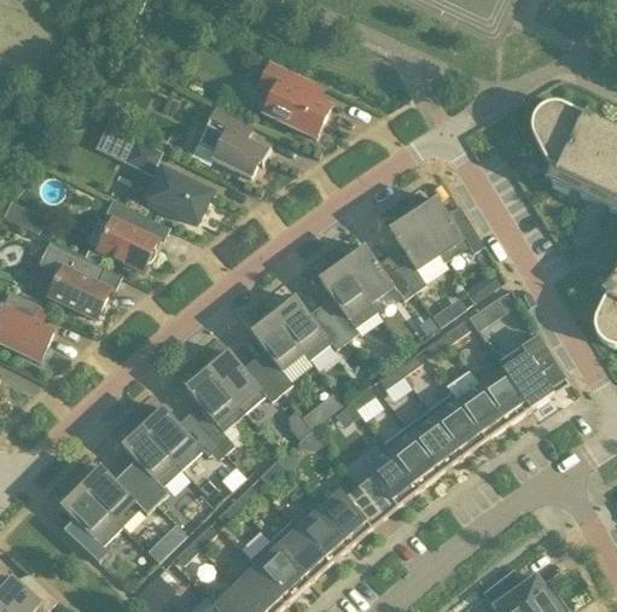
[(157,70),(163,57),(150,51),(144,64),(157,70)]
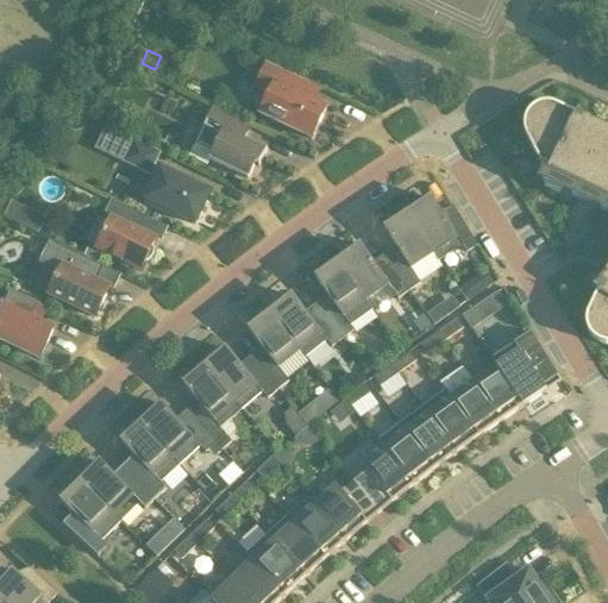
[(261,110),(312,134),(327,102),(294,87),(300,74),(267,58),(255,82),(270,89),(261,110)]
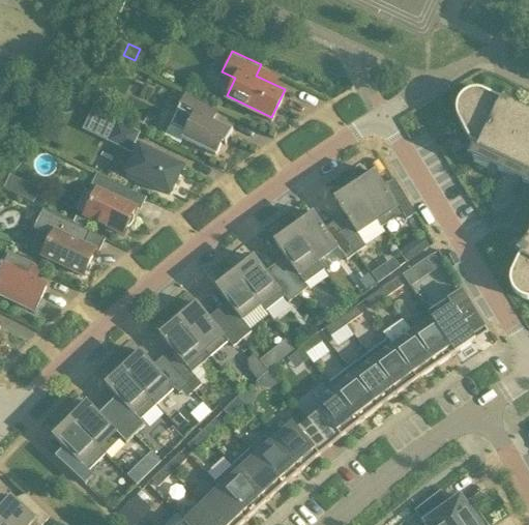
[(528,117),(498,103),(501,96),(481,87),(478,86),(474,86),(471,86),(468,87),(465,89),(462,91),(460,93),(458,96),(456,99),(456,103),(454,106),(456,110),(456,113),(469,139),(477,142),(474,148),(528,173),(528,245),(526,253),(520,250),(510,269),(509,272),(509,275),(509,280),(510,283),(512,286),(513,289),(517,291),(520,293),(523,295),(526,296),(528,295),(528,117)]
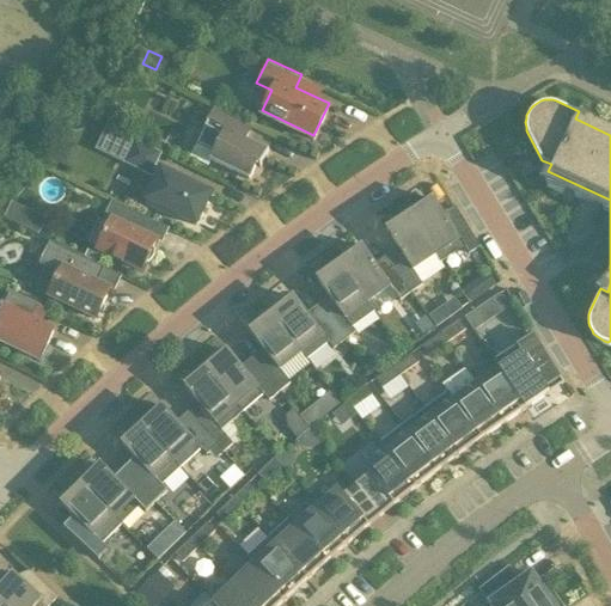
[(258,154),(263,157),(268,146),(240,133),(246,118),(214,103),(196,139),(214,148),(211,157),(249,175),(258,154)]
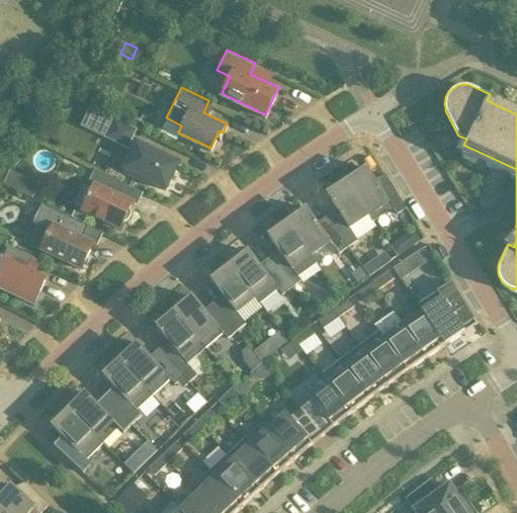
[(166,186),(179,160),(131,137),(137,125),(112,114),(103,134),(131,147),(121,166),(124,167),(123,169),(149,181),(151,178),(166,186)]
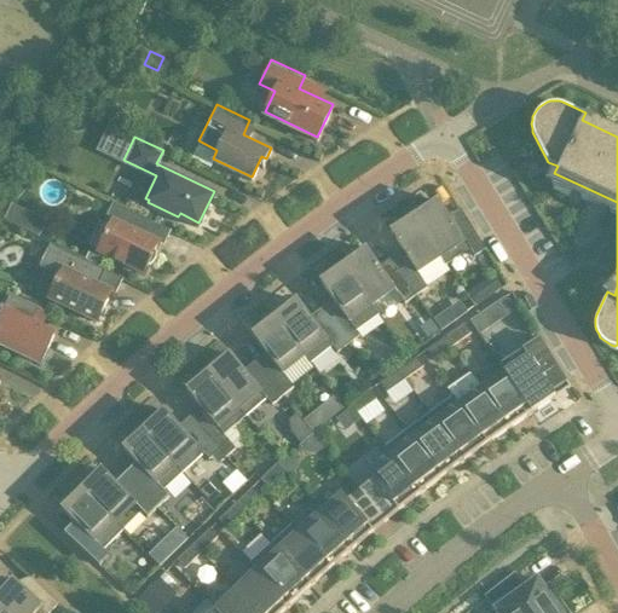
[(440,253),(445,260),(468,244),(473,252),(484,244),(465,213),(452,220),(437,196),(414,212),(440,253)]
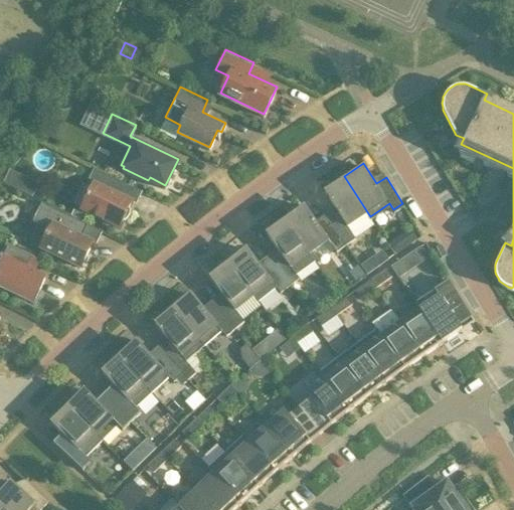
[(93,181),(81,205),(119,223),(131,198),(117,191),(115,187),(120,178),(93,165),(87,178),(93,181)]
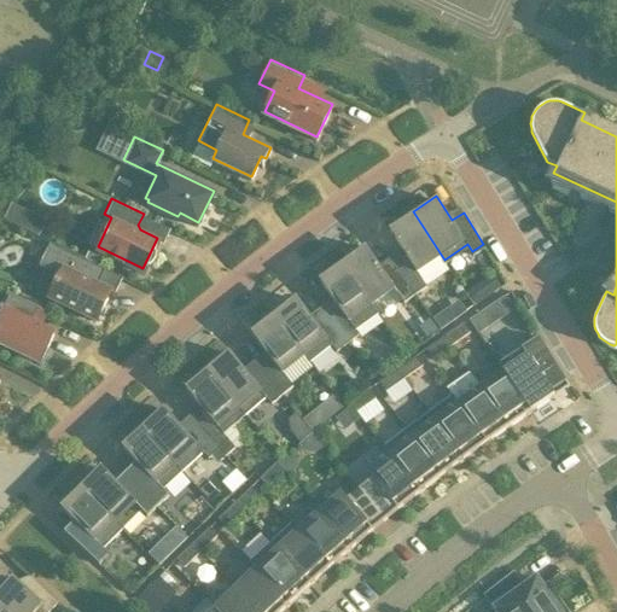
[(24,210),(11,204),(5,216),(18,222),(24,210)]
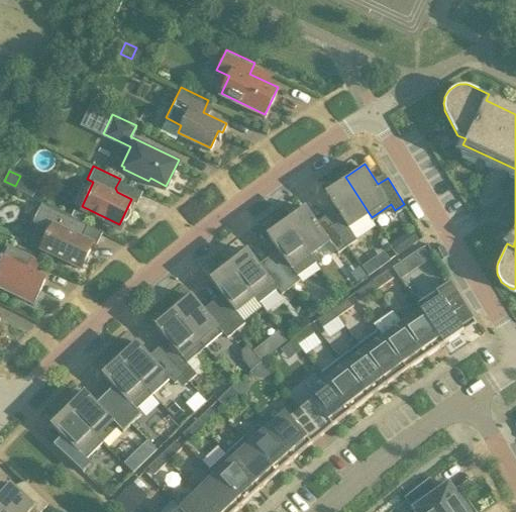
[(328,217),(346,242),(356,236),(348,223),(368,211),(345,177),(325,190),(338,210),(328,217)]
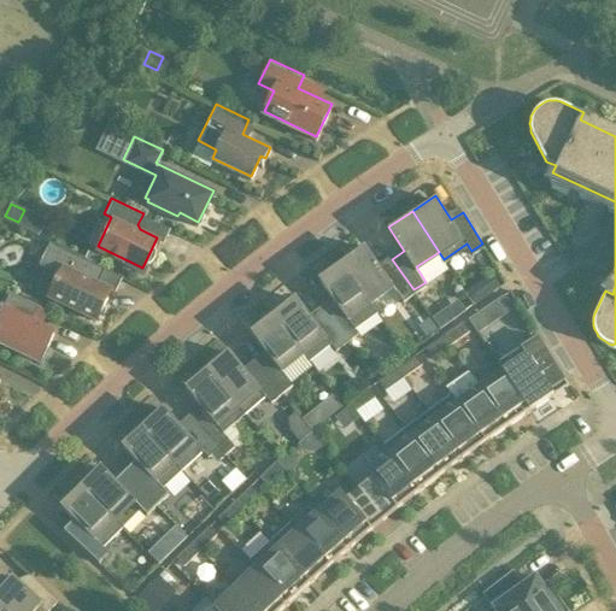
[(46,264),(37,283),(39,288),(48,293),(95,317),(111,286),(97,280),(104,265),(50,239),(39,260),(46,264)]
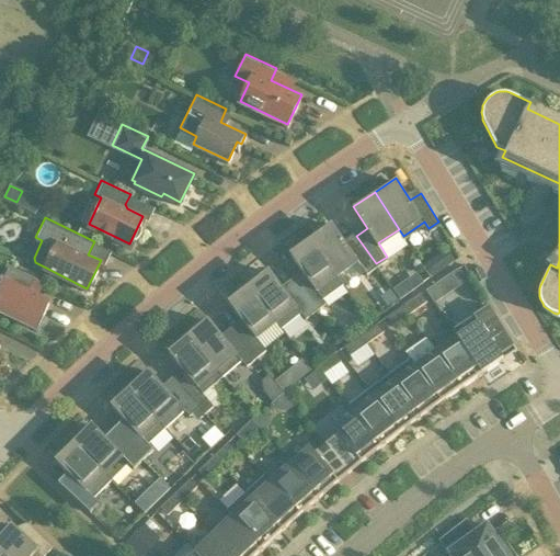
[(376,263),(356,236),(346,242),(331,222),(310,237),(335,272),(336,272),(356,258),(366,271),(376,263)]
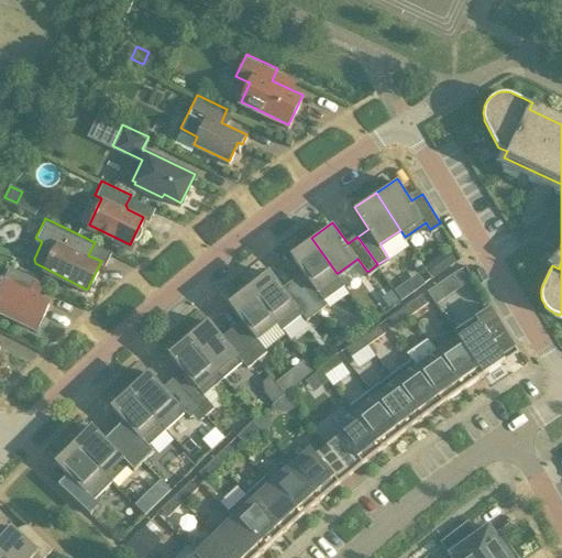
[(343,282),(338,273),(337,273),(311,238),(290,252),(306,274),(296,282),(316,309),(327,302),(322,297),(343,282)]
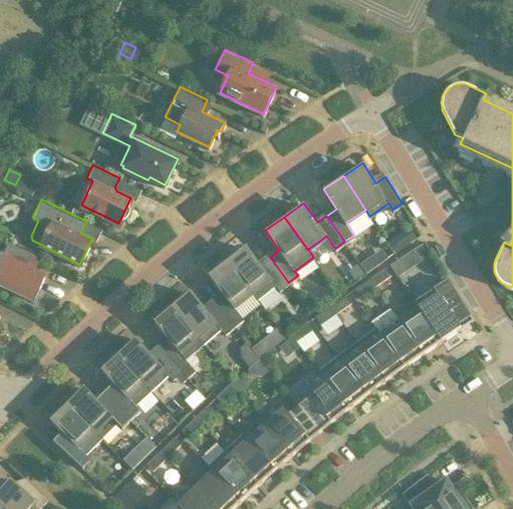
[(408,225),(397,232),(405,242),(415,235),(408,225)]
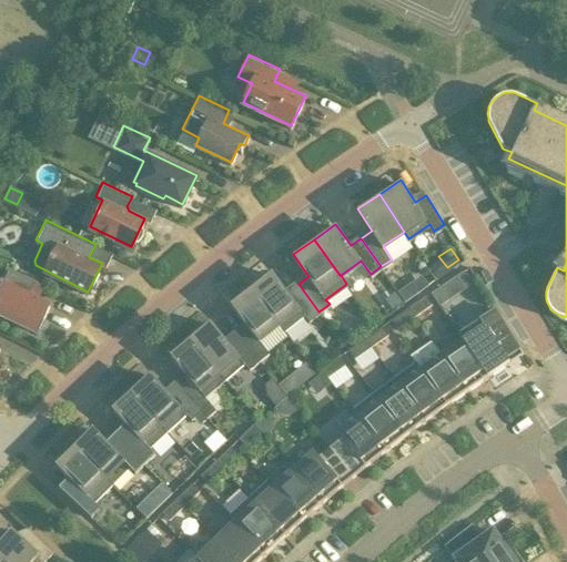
[(0,312),(37,329),(49,304),(28,294),(34,279),(7,266),(0,282),(3,283),(0,288),(0,312)]
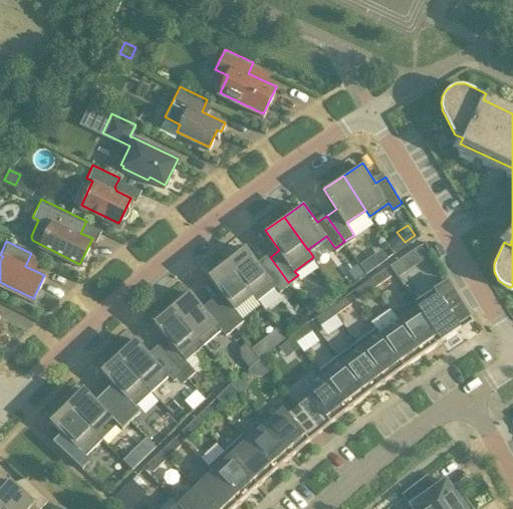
[(409,248),(411,250),(417,259),(427,253),(421,244),(419,241),(409,248)]
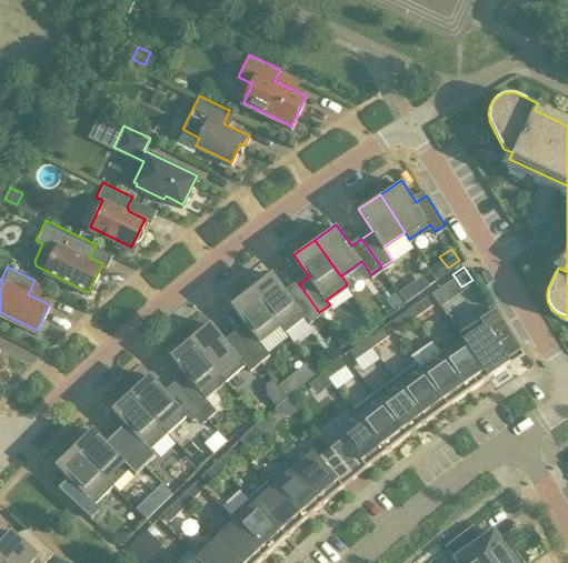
[(251,288),(279,322),(299,307),(309,320),(319,312),(299,284),(288,292),(271,271),(251,288)]
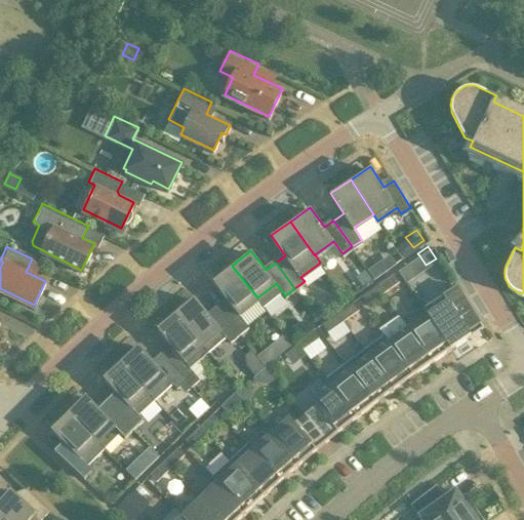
[(367,268),(372,276),(384,268),(378,260),(367,268)]
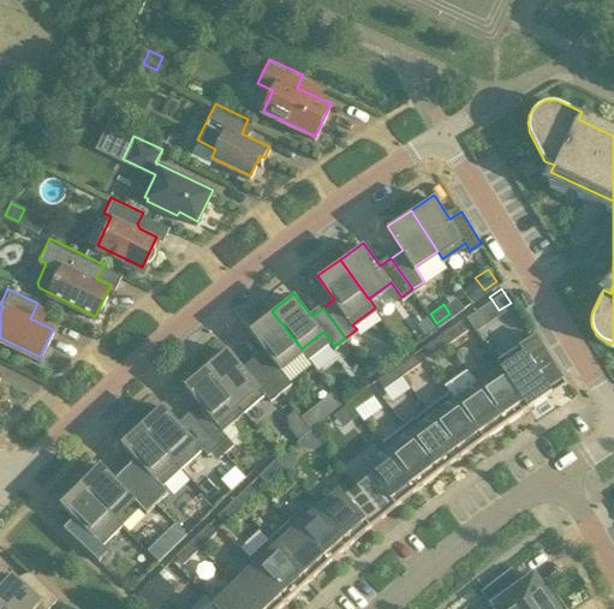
[(474,327),(476,326),(486,320),(478,308),(476,306),(465,314),(474,327)]
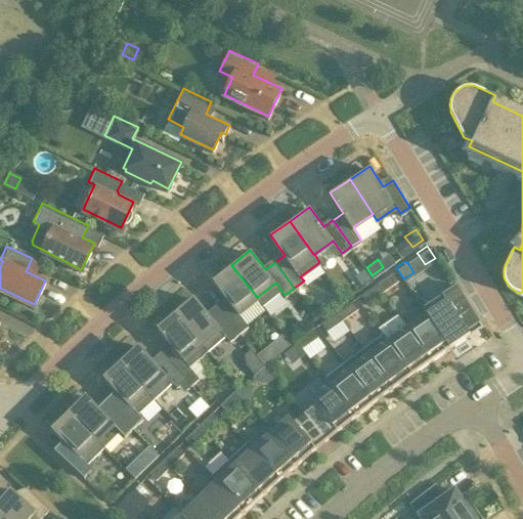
[(218,307),(238,332),(248,323),(238,311),(257,297),(231,265),(213,279),(227,299),(218,307)]
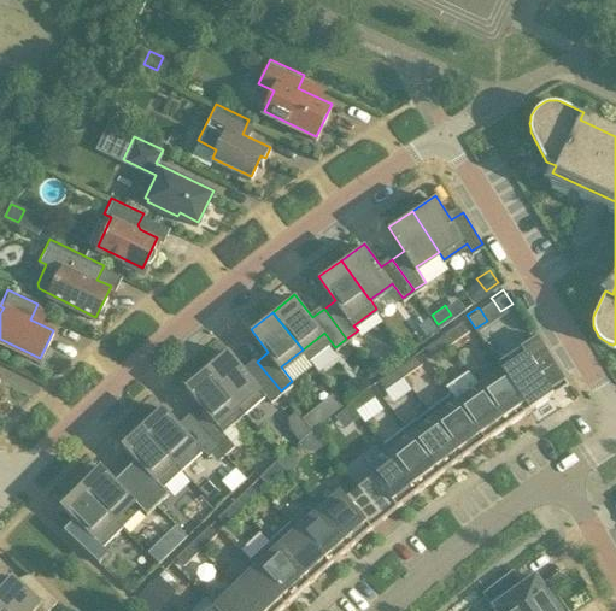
[(444,332),(450,340),(469,328),(462,318),(444,332)]
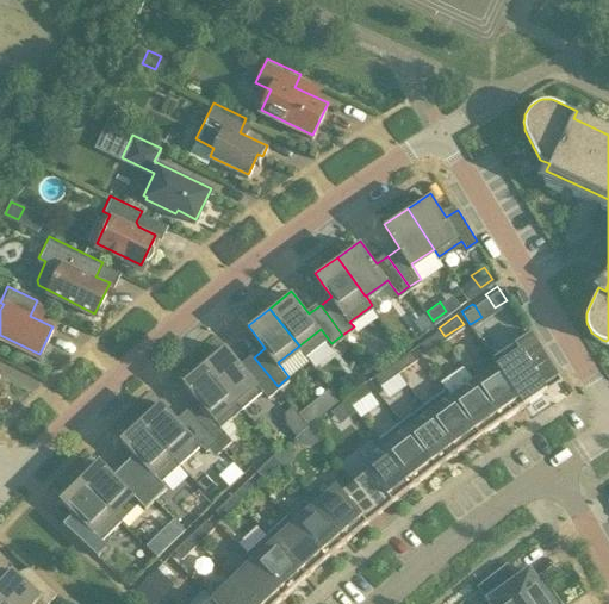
[(445,336),(439,328),(420,340),(427,349),(445,336)]
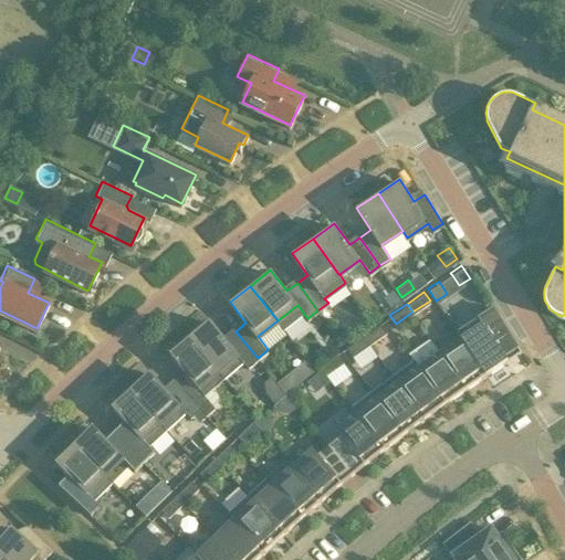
[(520,350),(493,305),(477,315),(481,321),(461,336),(485,372),(520,350)]
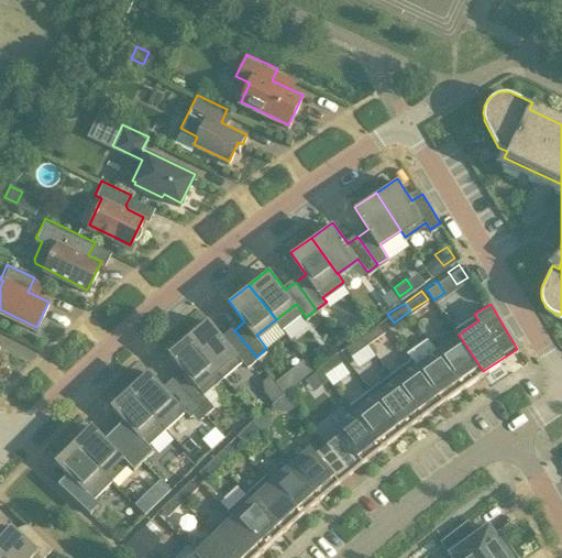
[(256,357),(234,330),(224,338),(208,318),(188,335),(222,374),(242,359),(246,364),(256,357)]
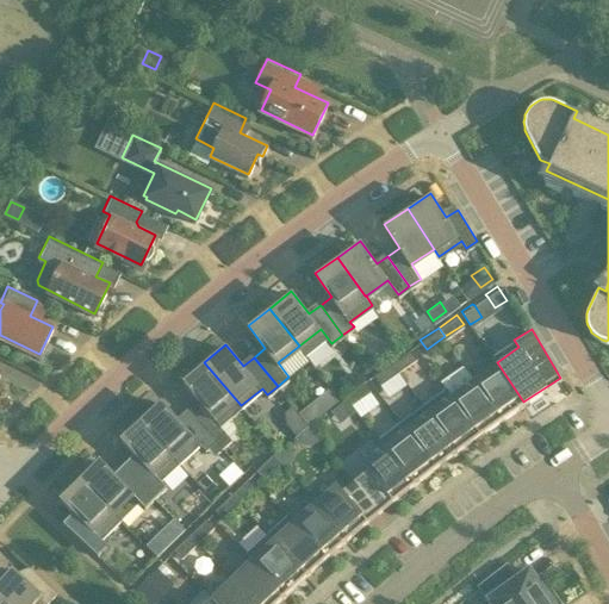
[(392,360),(398,369),(416,356),(410,347),(392,360)]
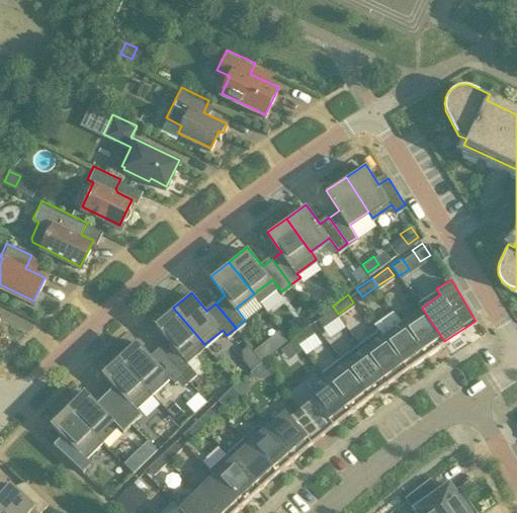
[(313,314),(322,307),(319,302),(312,301),(306,305),(313,314)]
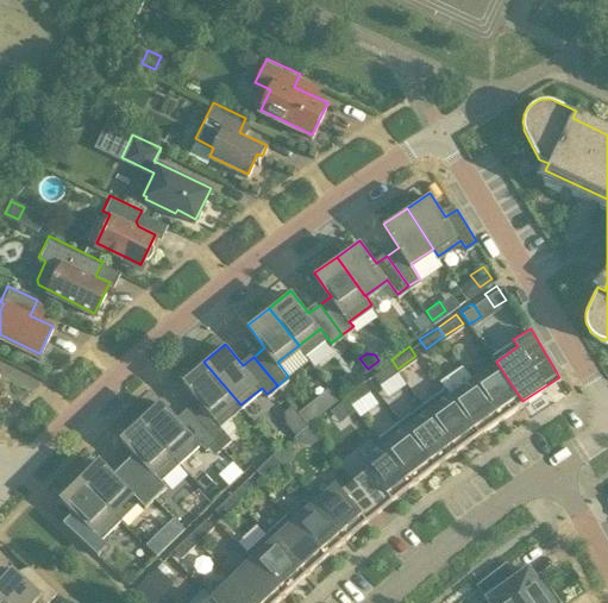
[(397,369),(392,359),(373,372),(380,382),(397,369)]
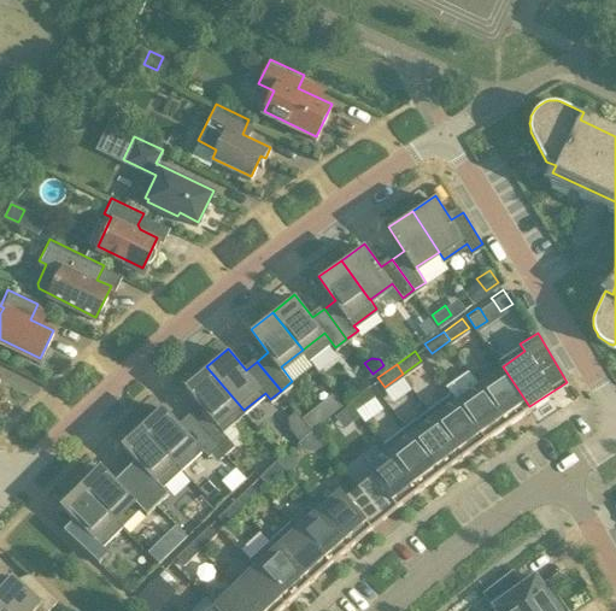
[(224,451),(234,442),(223,428),(244,410),(206,366),(185,385),(204,406),(193,416),(218,445),(218,444),(224,451)]
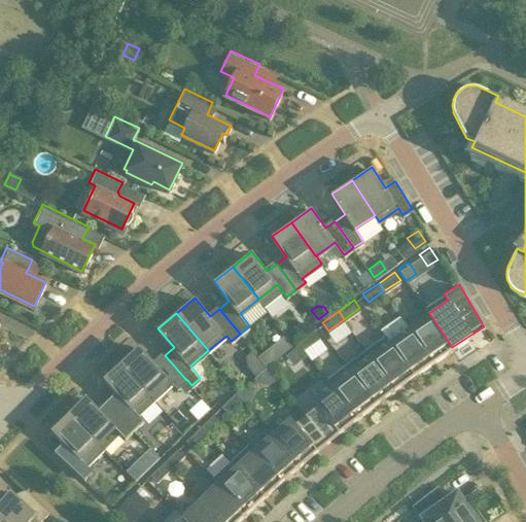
[(409,326),(432,360),(452,347),(429,313),(409,326)]
